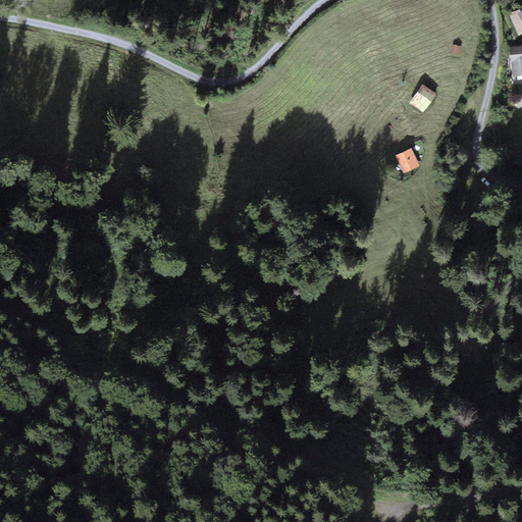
[(521,9),(521,8),(510,13),(520,35),(521,34),(521,9)]
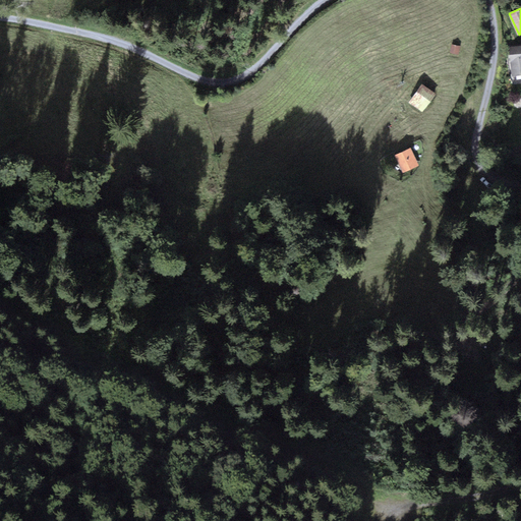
[(460,55),(461,44),(452,44),(452,54),(460,55)]
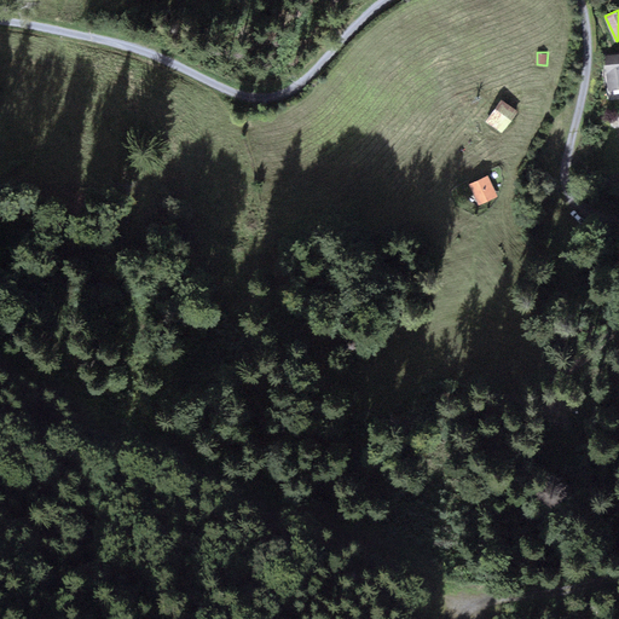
[(618,56),(605,58),(609,92),(618,90),(618,56)]
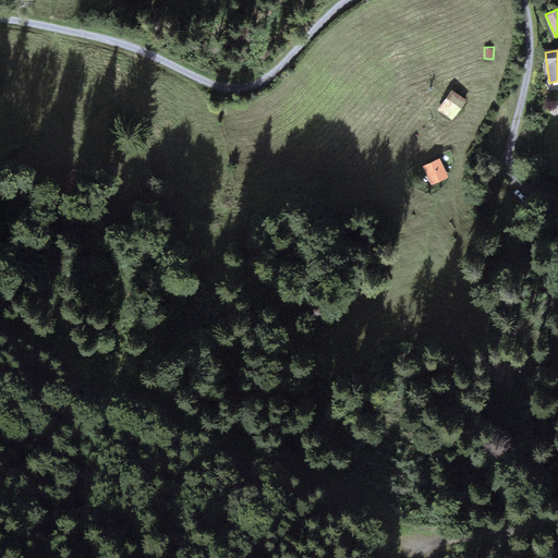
[(453,91),(439,109),(452,120),(466,101),(453,91)]
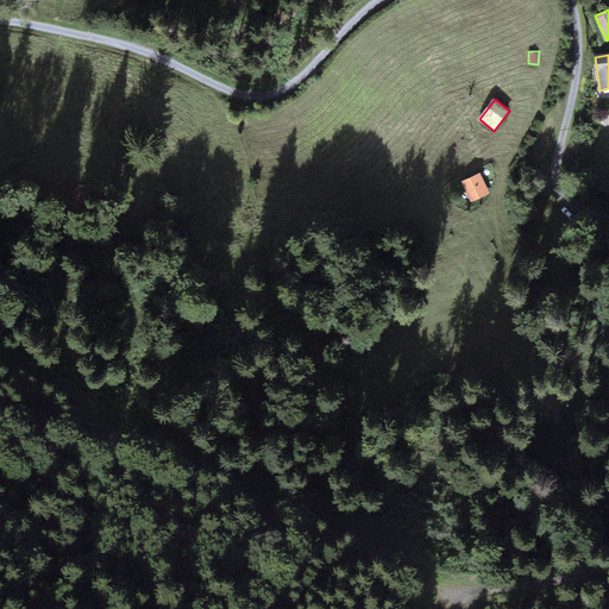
[(481,174),(460,182),(470,202),(489,194),(481,174)]
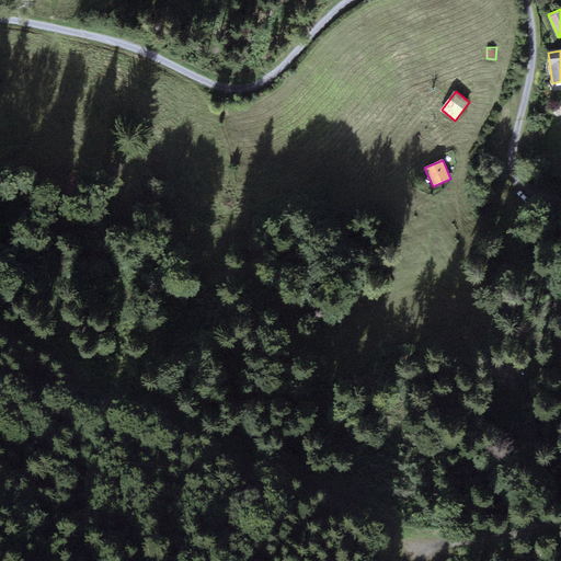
All buildings are outlined.
